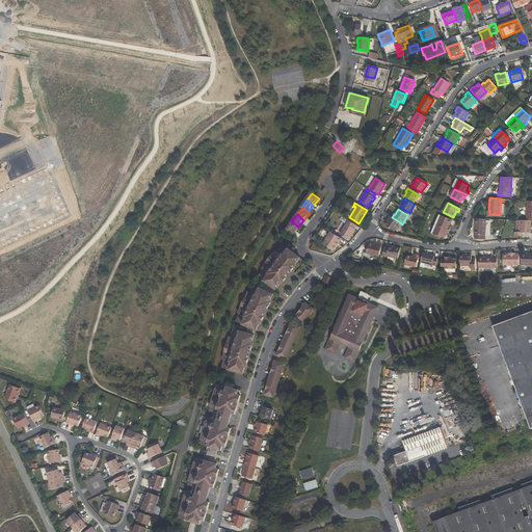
[(394,231),(400,222),(392,217),(389,215),(387,219),(388,219),(384,224),(394,231)]
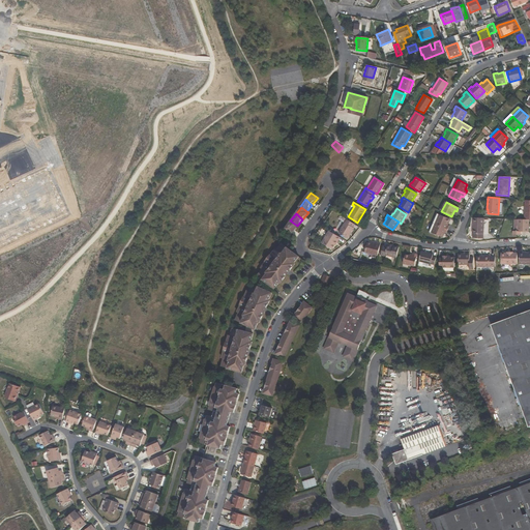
[(447,226),(449,219),(439,214),(435,225),(447,230),(449,227),(447,226)]
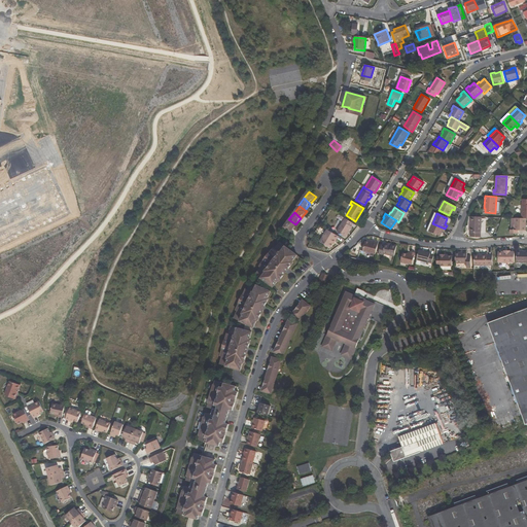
[(481,233),(481,217),(470,217),(469,233),(481,233)]
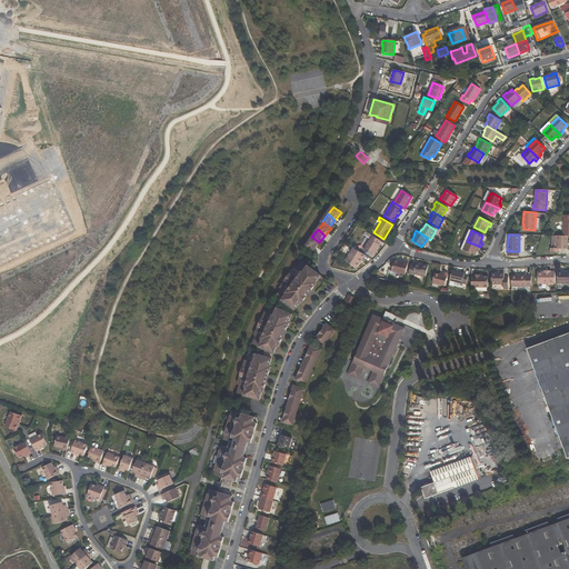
[(378,245),(380,241),(372,236),(363,250),(372,256),(379,245),(378,245)]
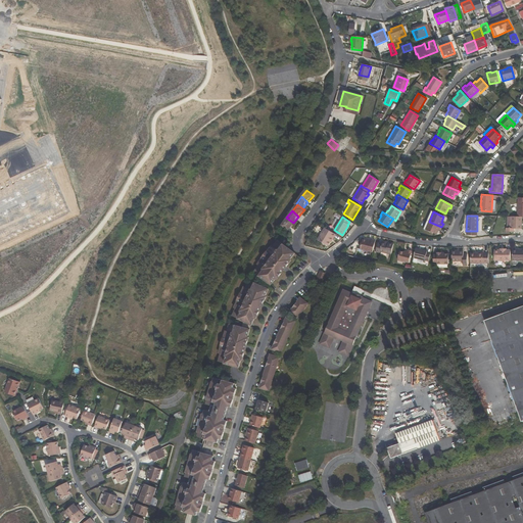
[(522,217),(517,217),(512,217),(511,229),(521,229),(522,217)]
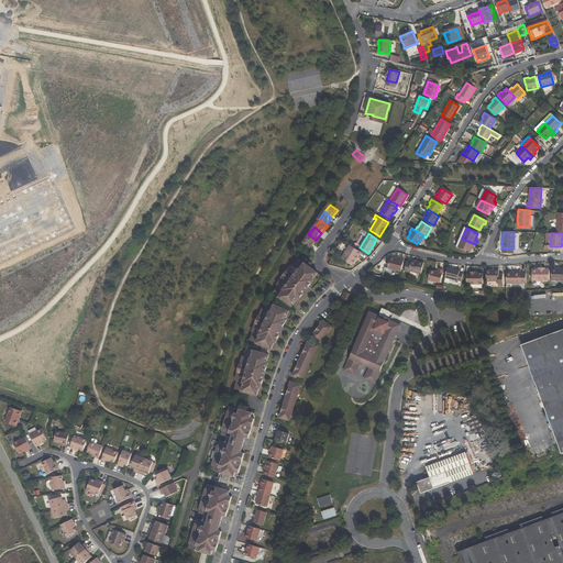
[(316,240),(308,234),(302,241),(310,247),(316,240)]
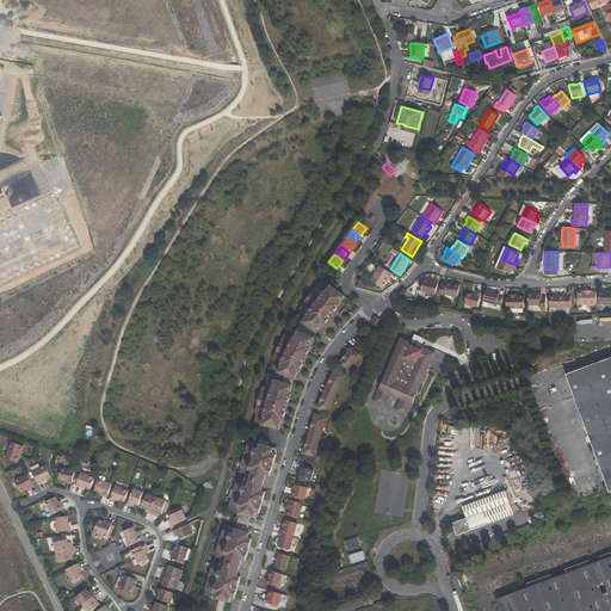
[(514,270),(516,265),(501,259),(498,269),(510,273),(512,269),(514,270)]
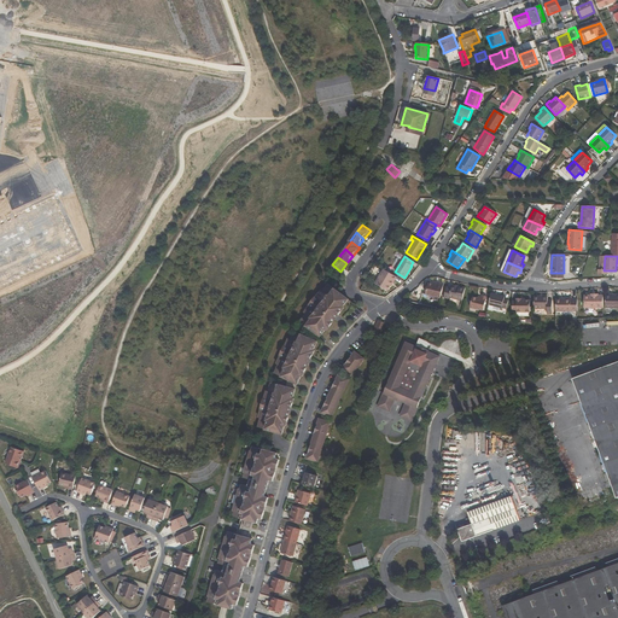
[(395,281),(397,278),(384,269),(374,285),(386,292),(390,285),(392,281),(395,281)]
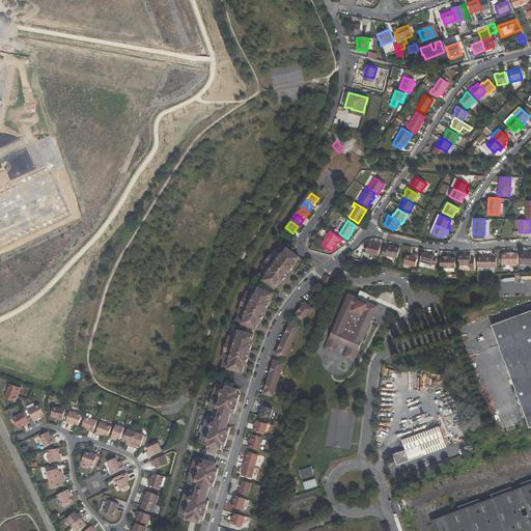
[(366,252),(379,256),(383,246),(378,244),(378,245),(370,242),(366,252)]
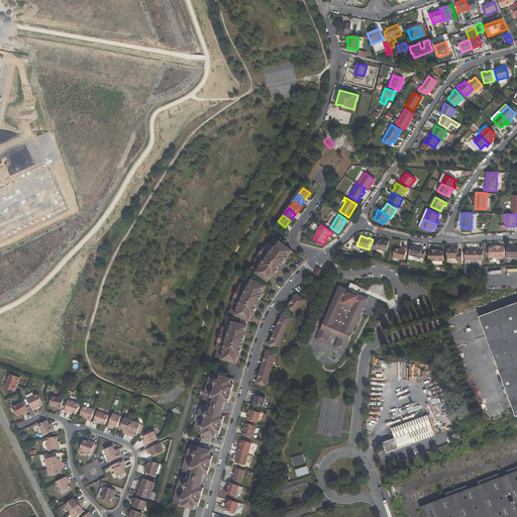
[(291,249),(285,245),(274,236),(270,242),(268,241),(264,247),(264,248),(259,254),(257,254),(253,261),(254,262),(250,268),(268,281),(272,275),(273,276),(278,269),(277,269),(279,267),(277,266),(280,262),(283,264),(288,257),(286,256),(291,249)]
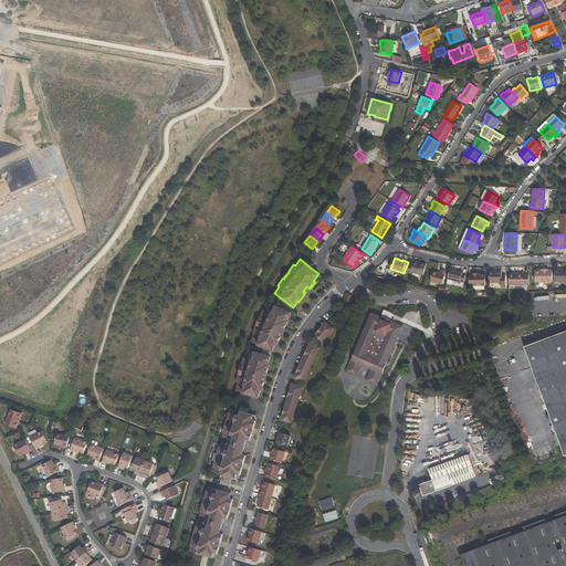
[(416,264),(411,263),(408,272),(411,273),(412,272),(423,276),(428,264),(423,263),(422,264),(416,262),(416,264)]
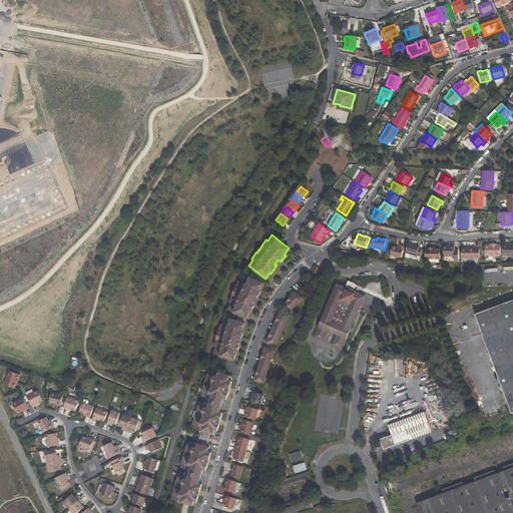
[(420,247),(408,243),(406,252),(420,258),(423,249),(419,248),(420,247)]
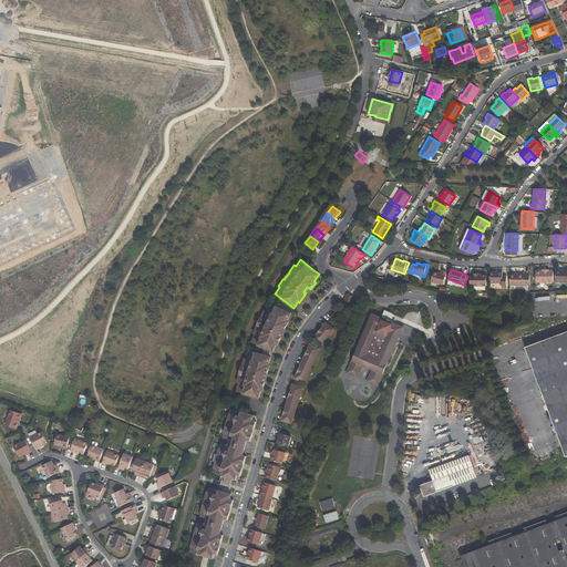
[(442,274),(434,271),(431,281),(443,285),(446,271),(442,270),(442,274)]
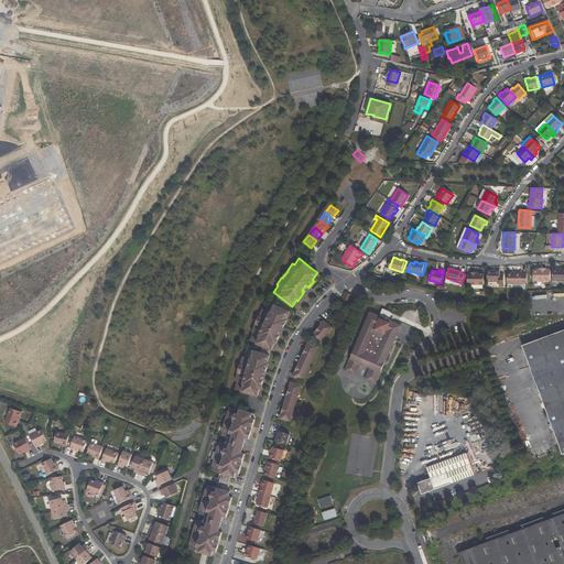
[(533,281),(550,281),(550,269),(546,270),(546,269),(541,269),(539,269),(533,270),(533,281)]
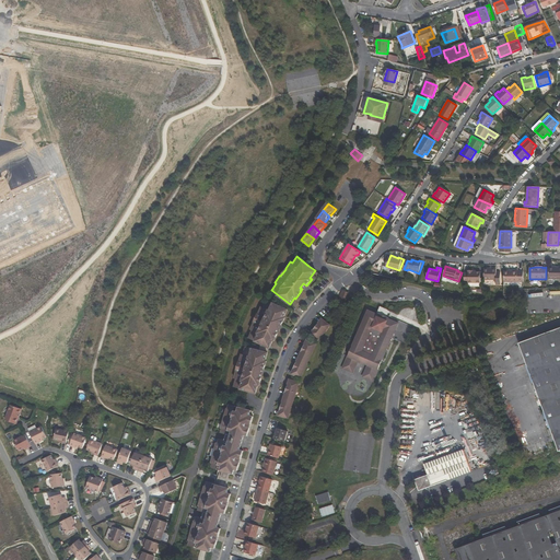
[(559,267),(549,267),(549,279),(559,279),(559,267)]
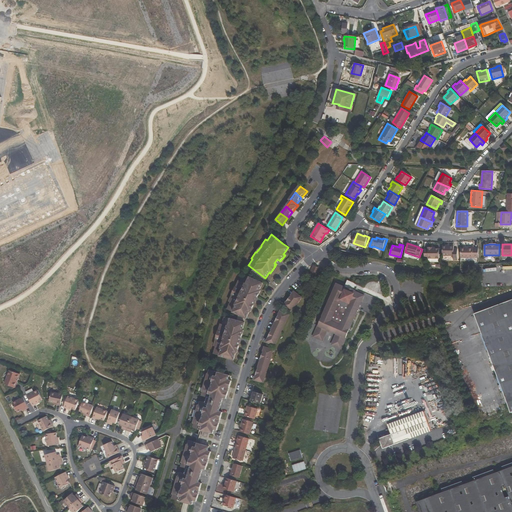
[(454,246),(442,246),(442,256),(453,256),(453,260),(457,260),(457,249),(454,249),(454,246)]
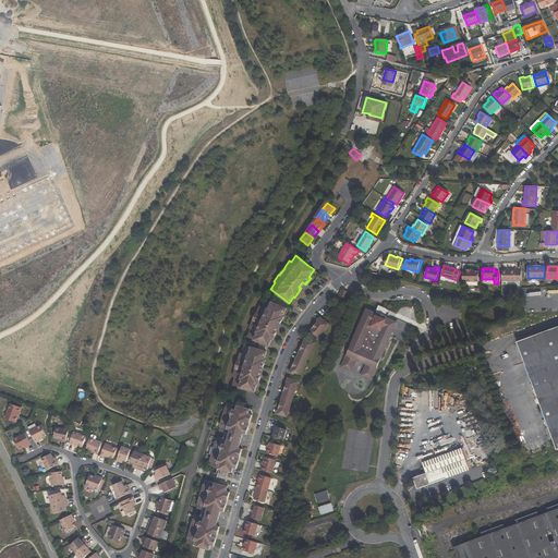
[(480,271),(474,271),(471,271),(471,270),(466,269),(466,273),(462,273),(462,281),(466,281),(466,282),(478,282),(480,271)]
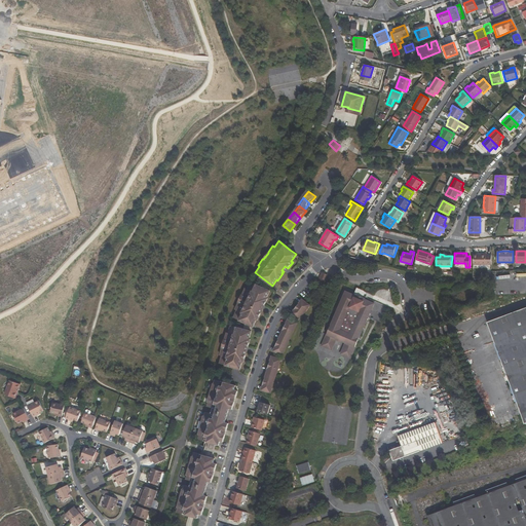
[(473,264),(491,265),(491,255),(473,255),(473,264)]
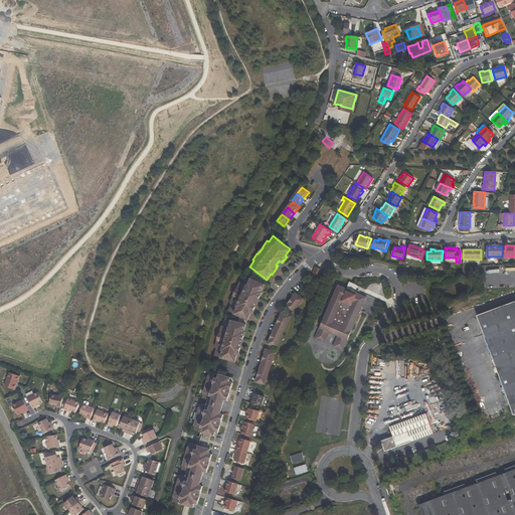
[(311,276),(318,279),(321,270),(315,268),(311,276)]
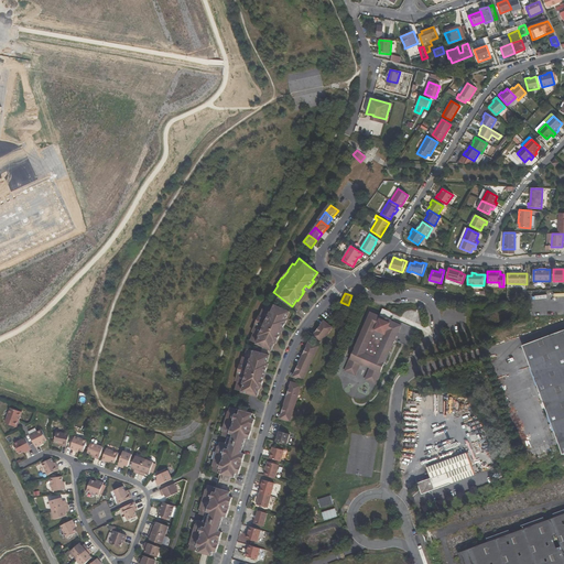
[(258,344),(271,349),(274,342),(275,343),(279,335),(278,334),(279,332),(277,331),(280,325),(283,327),(286,320),(285,318),(289,311),(269,301),(264,308),(263,307),(259,315),(260,315),(256,324),(255,324),(251,331),(253,332),(250,339),(258,344)]
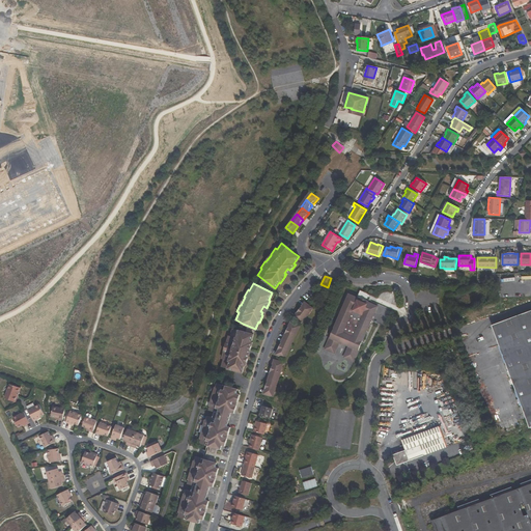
[(347,346),(357,351),(367,330),(378,307),(367,303),(366,305),(357,301),(358,299),(356,298),(348,295),(330,335),(329,338),(338,342),(347,346)]
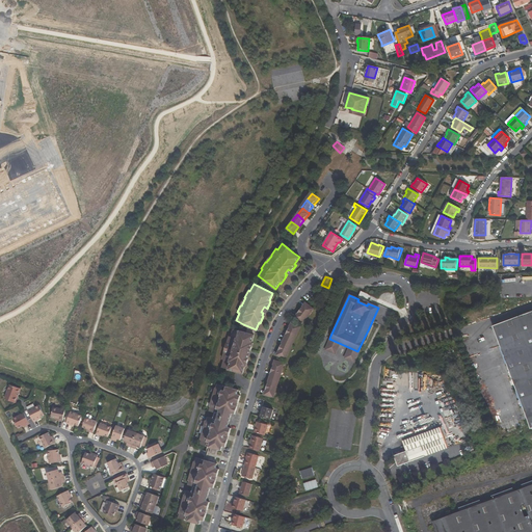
[(303,308),(301,306),(298,309),(307,316),(313,309),(307,303),(303,308)]
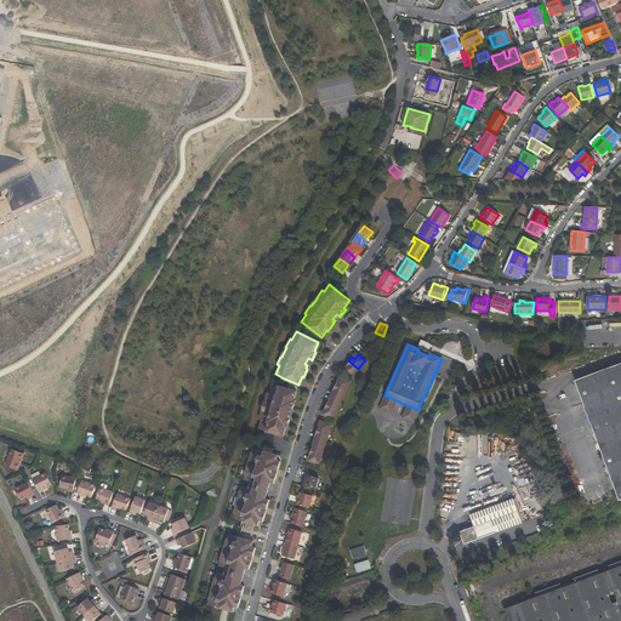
[(348,365),(345,370),(352,377),(358,369),(348,360),(346,364),(348,365)]
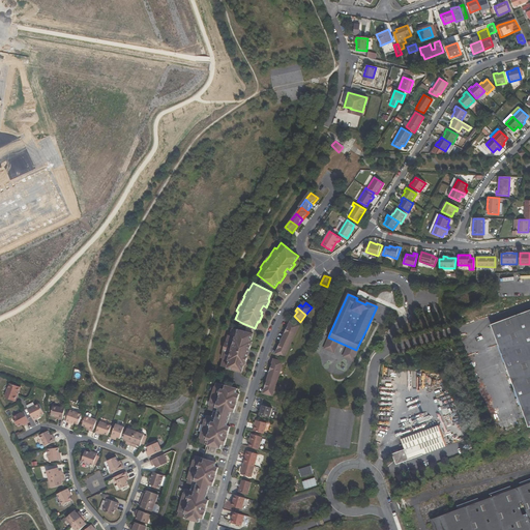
[(529,311),(492,325),(529,428),(529,427),(529,311)]
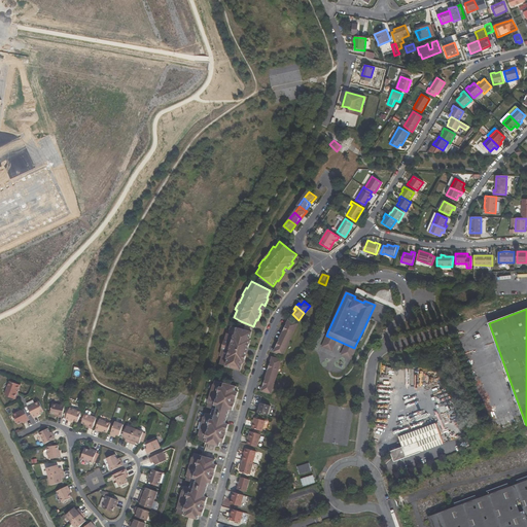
[(286,323),(284,322),(283,326),(292,330),(296,322),(288,319),(286,323)]
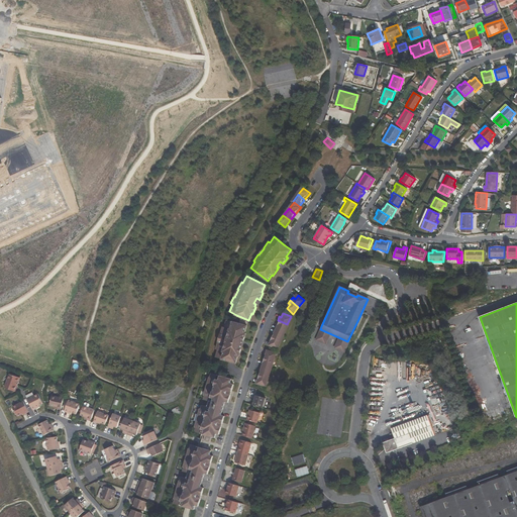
[(246,325),(248,320),(236,315),(234,321),(246,325)]
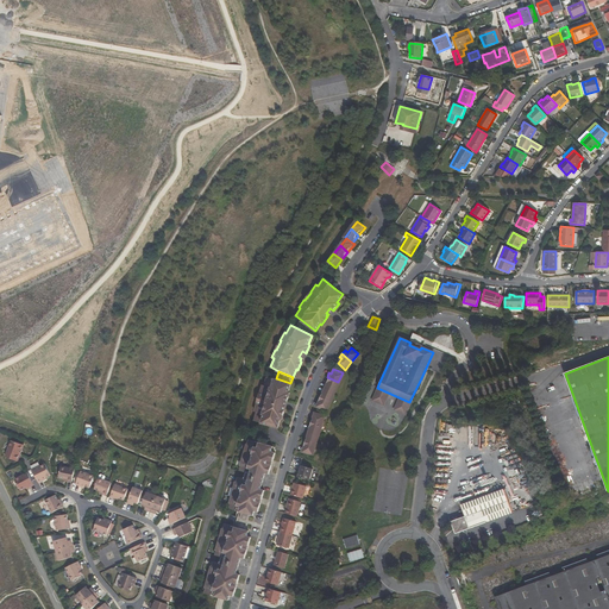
[(289,391),(288,391),(290,383),(276,378),(267,376),(264,384),(262,383),(259,391),(257,402),(256,402),(253,410),(256,412),(253,420),(277,427),(280,418),(281,419),(283,409),(282,409),(283,407),(281,406),(283,400),(287,401),(289,391)]
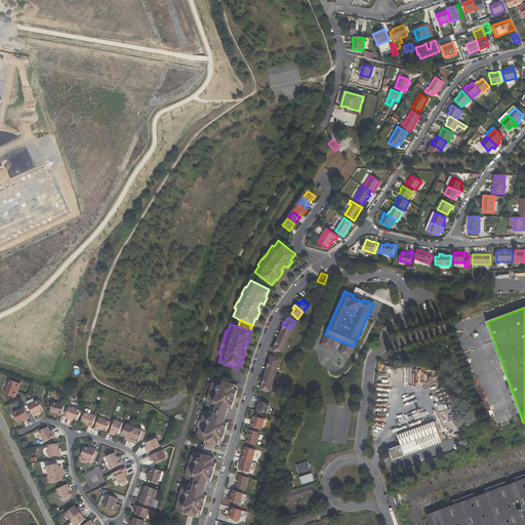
[(280,333),(287,337),(291,329),(282,325),(280,328),(282,329),(280,333)]
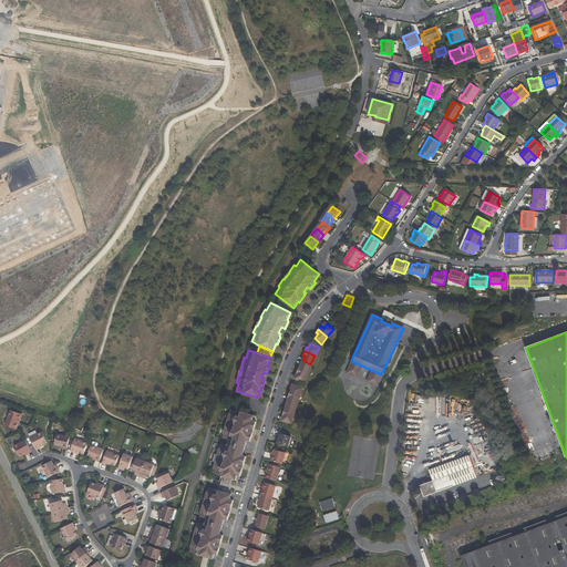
[(296,368),(307,373),(310,364),(302,360),(300,366),(298,364),(296,368)]
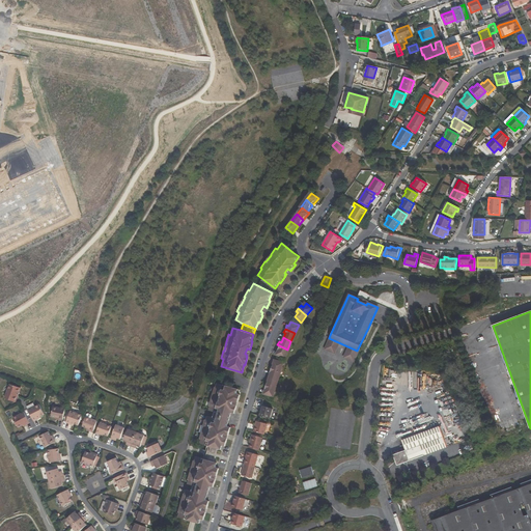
[(333,353),(338,342),(329,338),(324,348),(333,353)]
